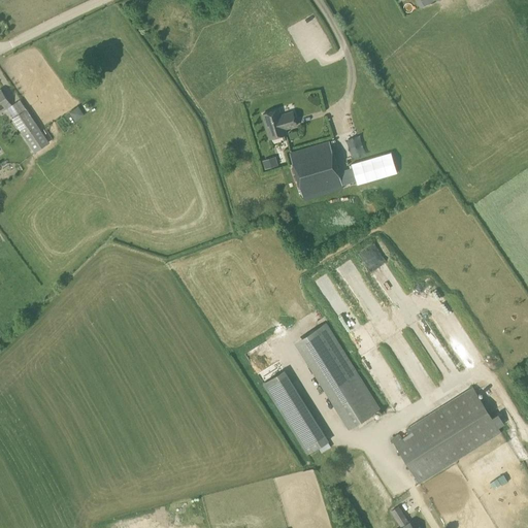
[(2,111),(10,105),(1,91),(0,91),(0,110),(1,110),(2,111)]
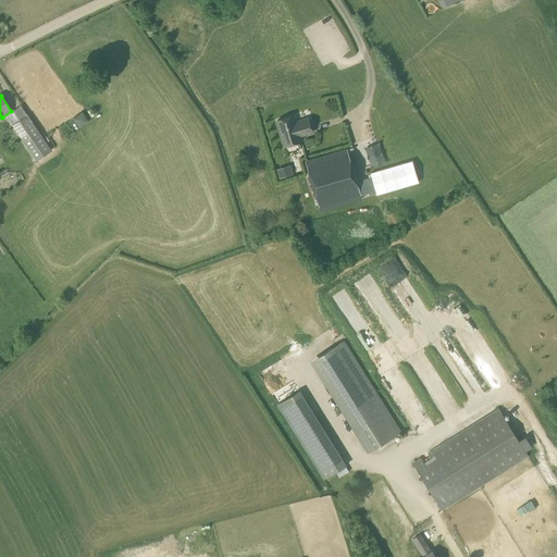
[(20,115),(25,113),(22,104),(16,107),(20,115)]
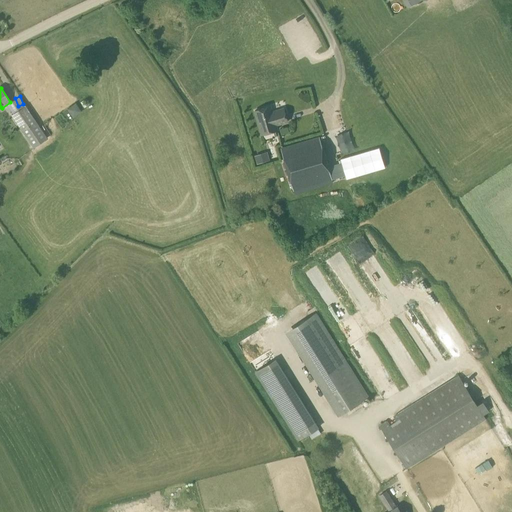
[(70,105),(75,115),(83,111),(79,102),(70,105)]
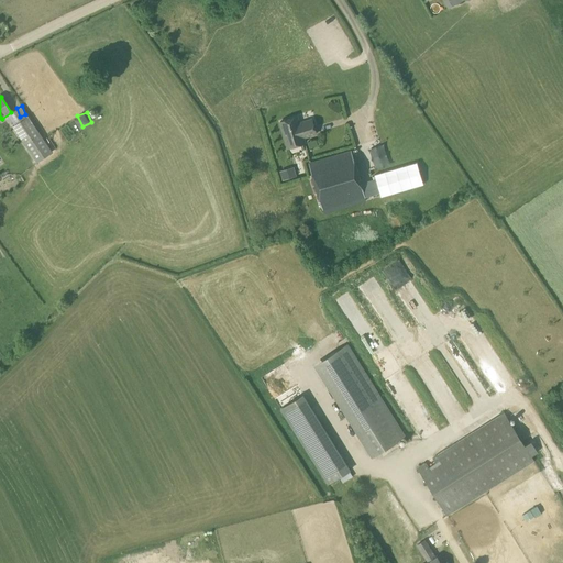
[(25,146),(41,135),(28,117),(12,127),(25,146)]
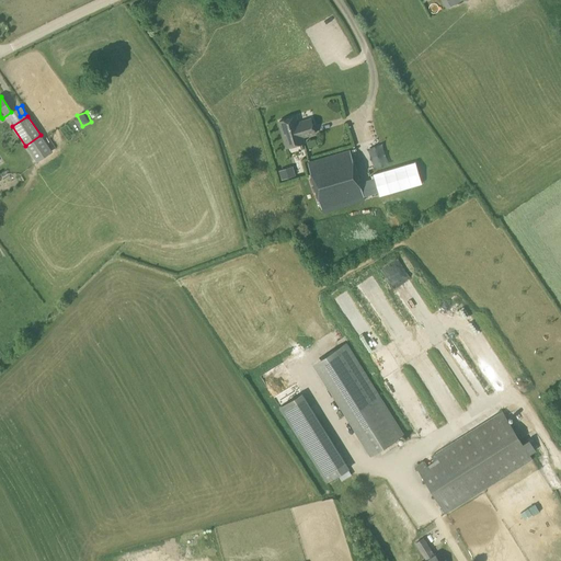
[(298,123),(296,116),(278,122),(286,147),(304,142),(302,137),(315,134),(310,118),(298,123)]
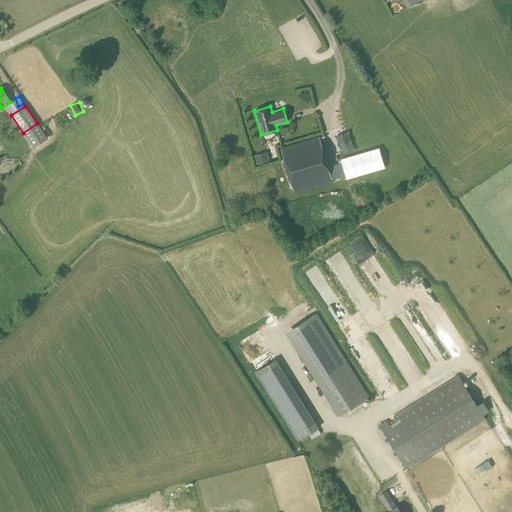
[(349,132),(333,134),(335,153),(352,151),(349,132)]
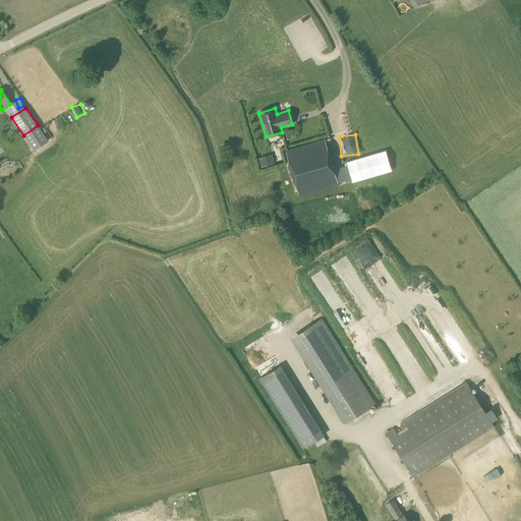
[(298,194),(337,182),(325,139),(285,151),(298,194)]
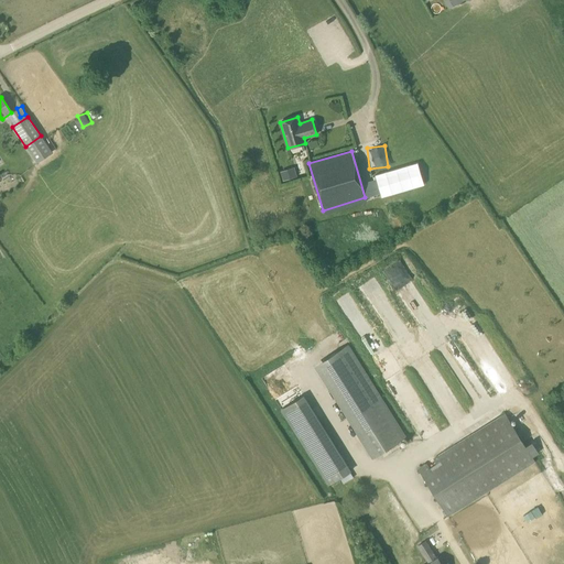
[(296,176),(294,167),(280,172),(282,181),(296,176)]
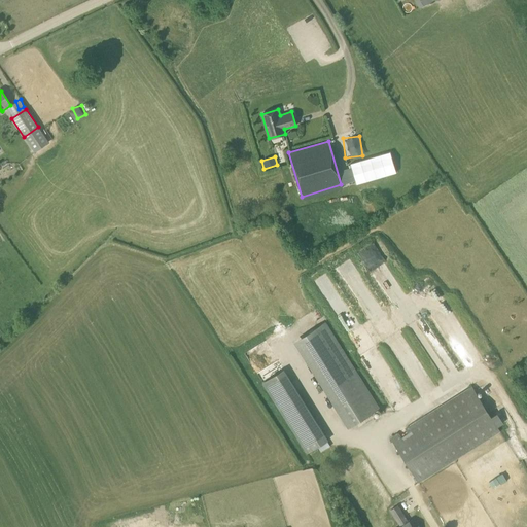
[(350,279),(362,273),(354,257),(342,265),(350,279)]
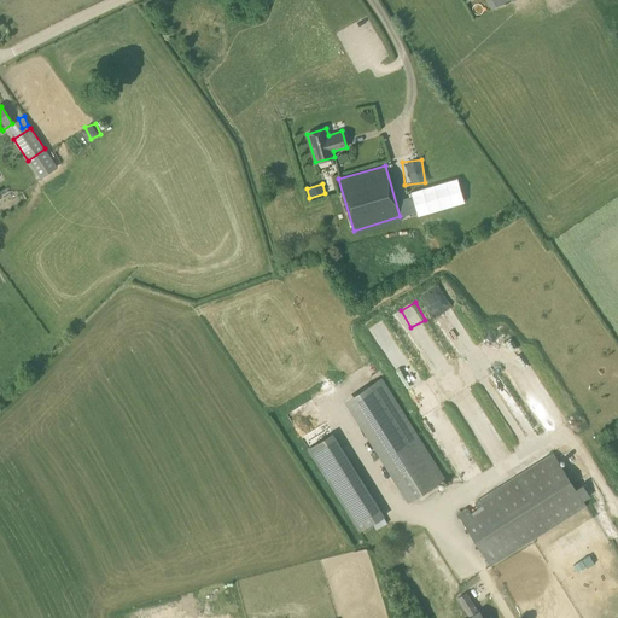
[(474,309),(488,334),(497,328),(484,304),(474,309)]
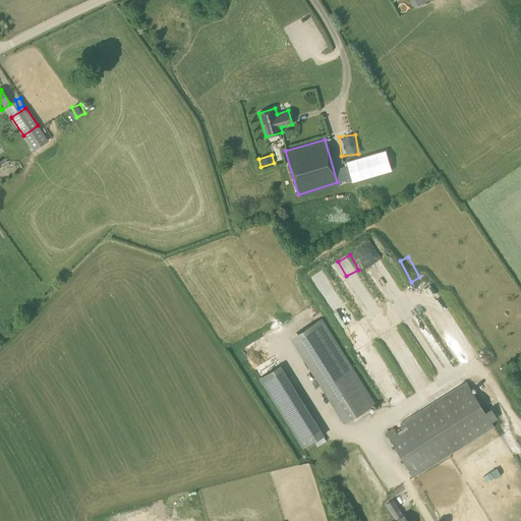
[(317,279),(334,309),(343,304),(327,274),(317,279)]
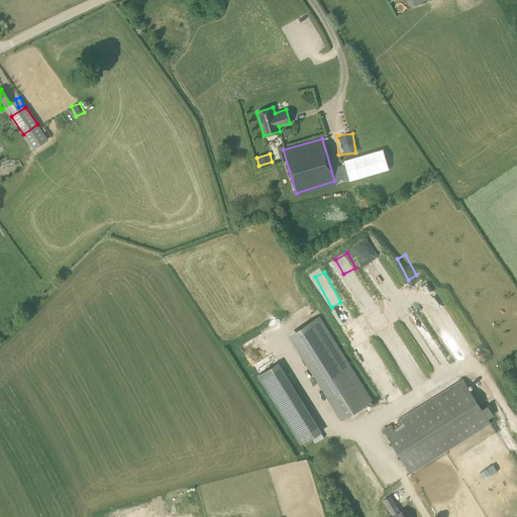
[(424,279),(415,286),(421,294),(430,287),(424,279)]
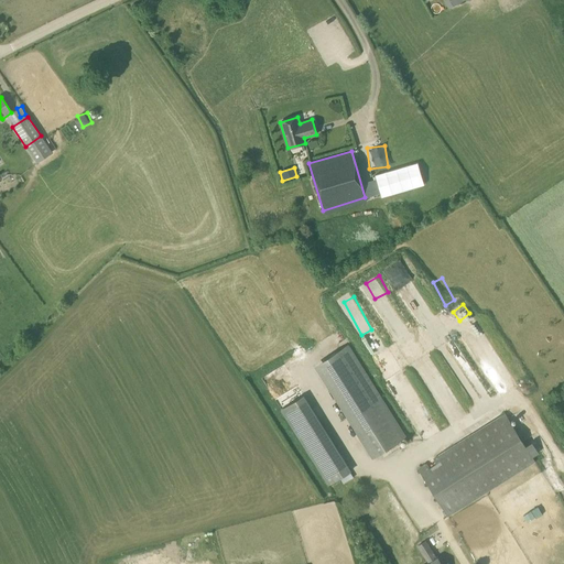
[(457,326),(459,332),(475,323),(473,317),(457,326)]
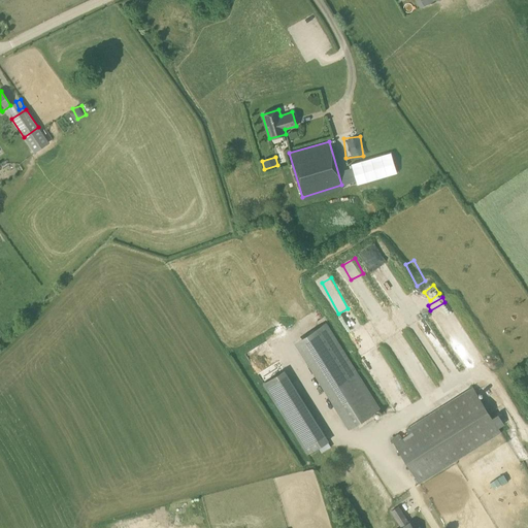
[(349,428),(378,409),(325,324),(295,342),(349,428)]
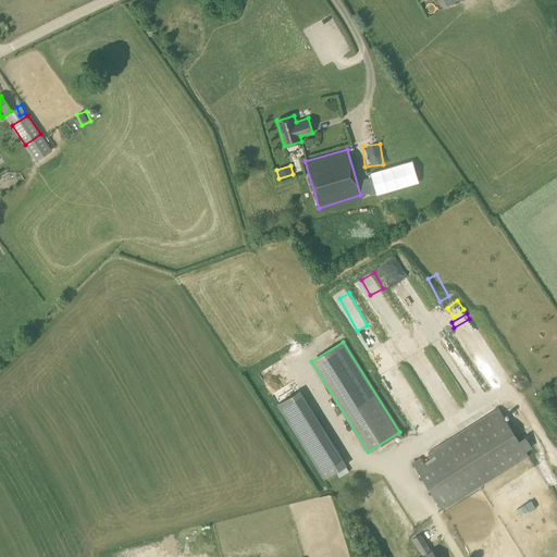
[(453,354),(458,351),(452,342),(447,345),(453,354)]
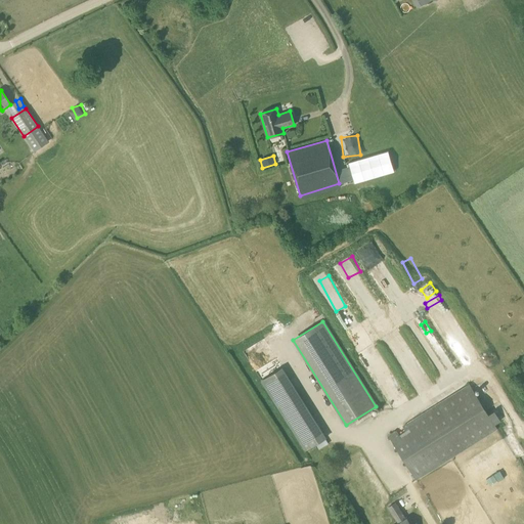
[(461,333),(465,341),(470,339),(466,331),(461,333)]
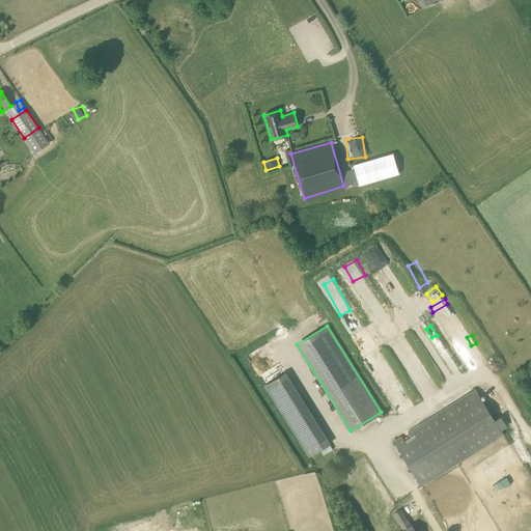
[(361,352),(371,347),(369,342),(359,347),(361,352)]
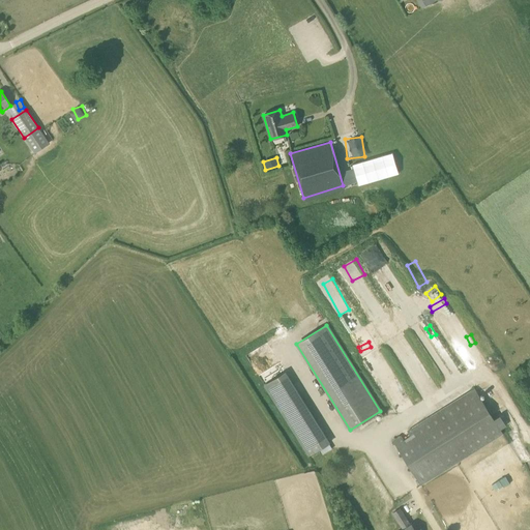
[(308,455),(329,442),(286,372),(265,385),(308,455)]
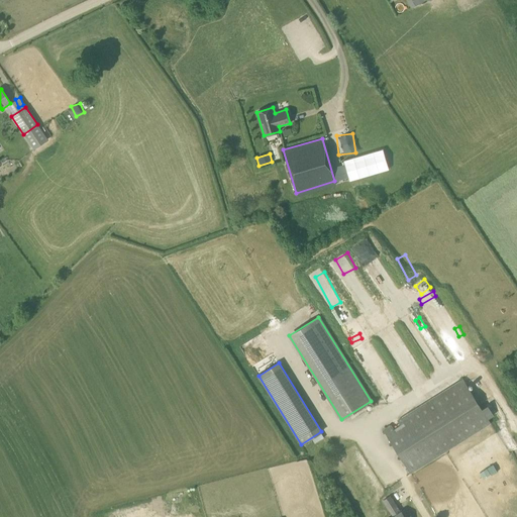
[(410,473),(490,423),(463,380),(384,429),(410,473)]
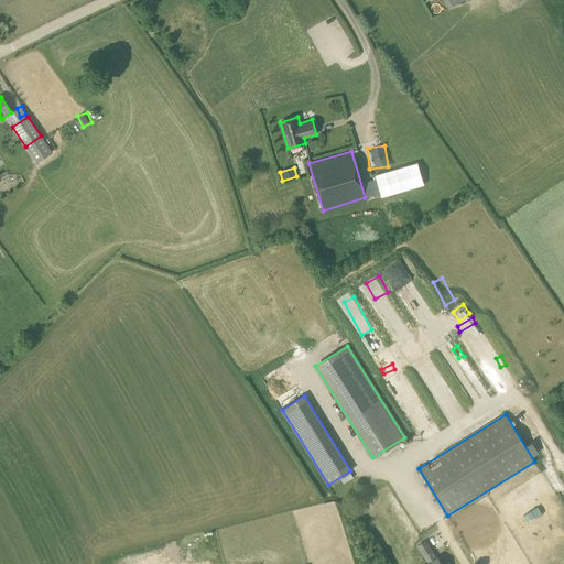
[(433,441),(435,434),(427,432),(425,438),(433,441)]
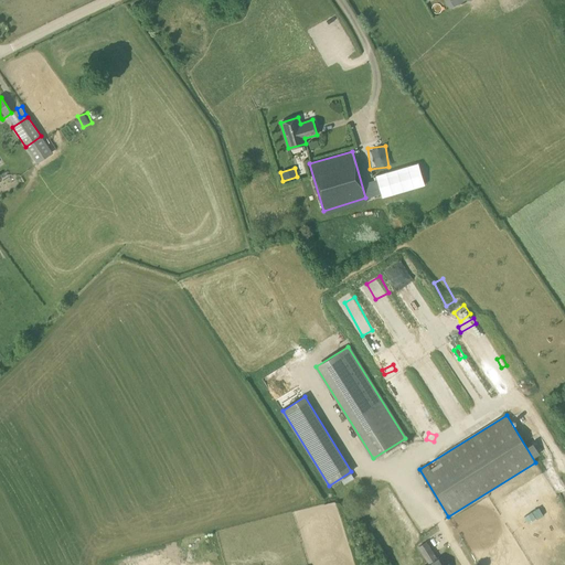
[(348,484),(359,479),(355,472),(344,478),(348,484)]
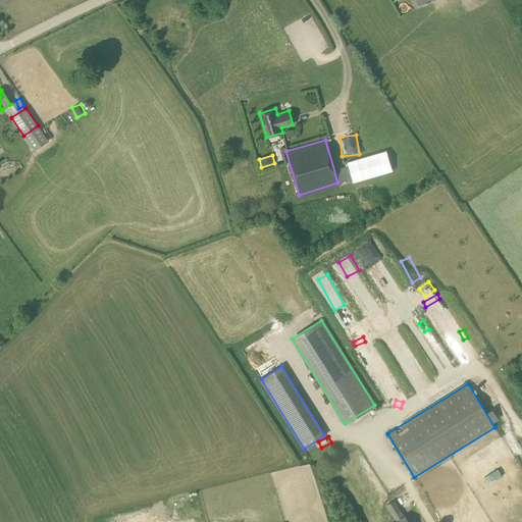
[(404,518),(394,502),(387,506),(398,521),(397,521),(408,521),(405,517),(404,518)]
